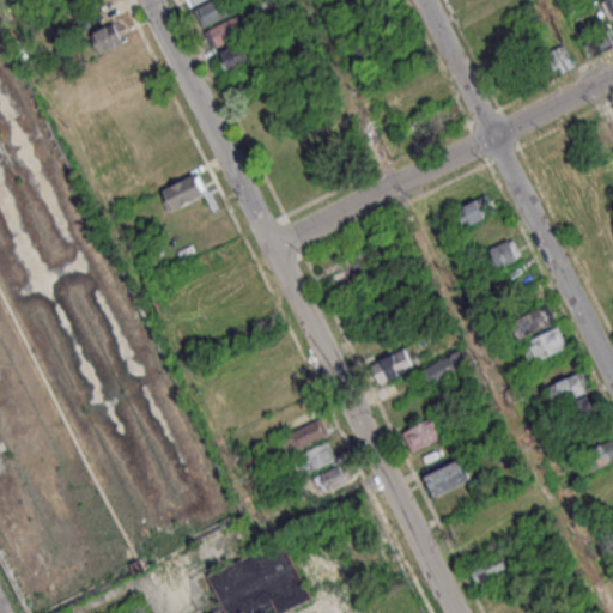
[(204,26),(230,13),(224,0),(213,0),(195,8),(204,26)]
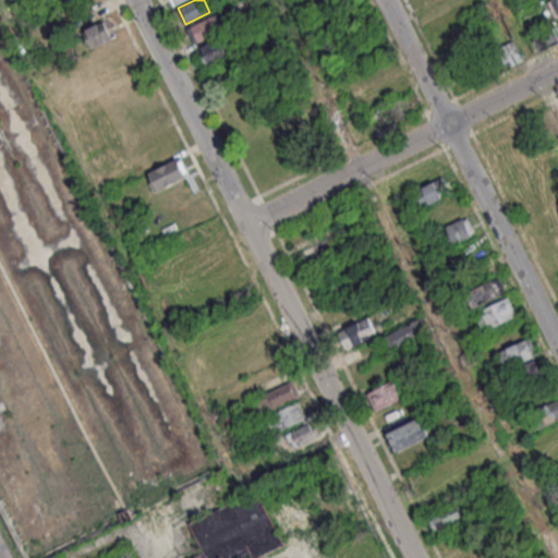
[(557,0),(547,0),(556,15),(557,14),(557,0)]
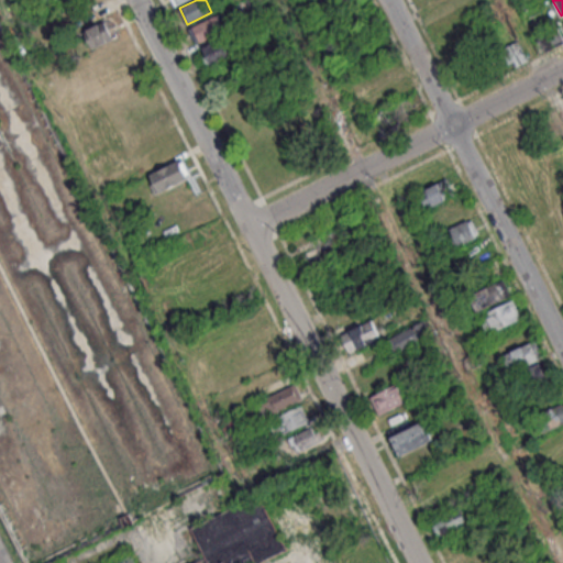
[(189,29),(197,43),(227,28),(219,13),(189,29)]
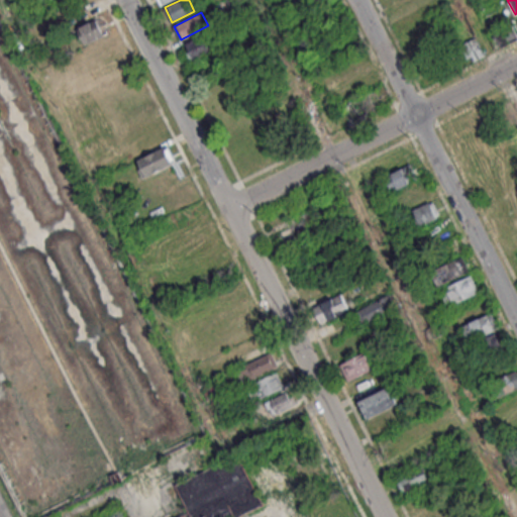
[(77,27),(84,43),(105,34),(98,18),(77,27)]
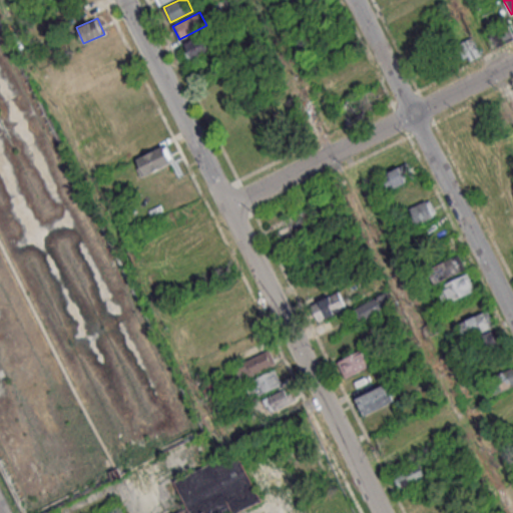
[(188,61),(210,51),(202,34),(181,44),(188,61)]
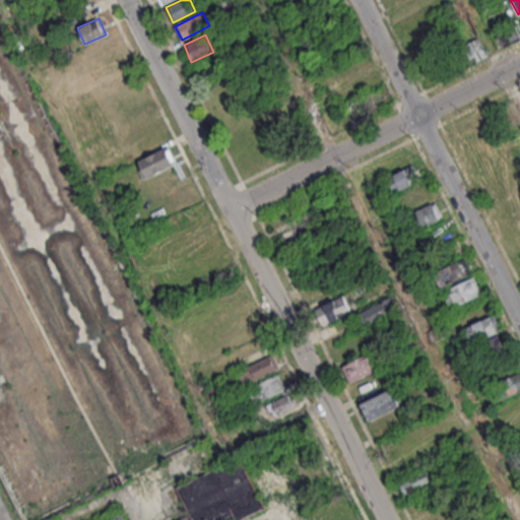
[(488,55),(478,38),(463,46),(473,63),(488,55)]
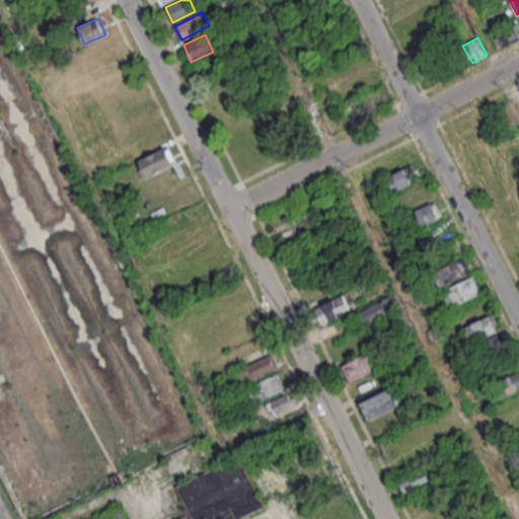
[(348,103),(355,120),(381,108),(374,92),(348,103)]
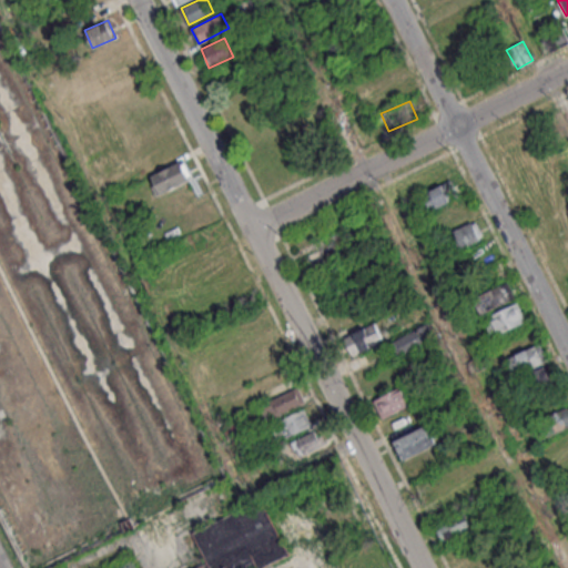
[(149,174),(154,194),(192,181),(185,162),(149,174)]
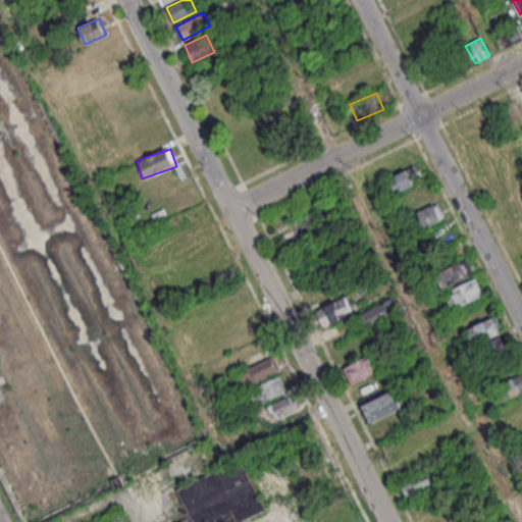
[(388,178),(397,194),(424,178),(416,163),(388,178)]
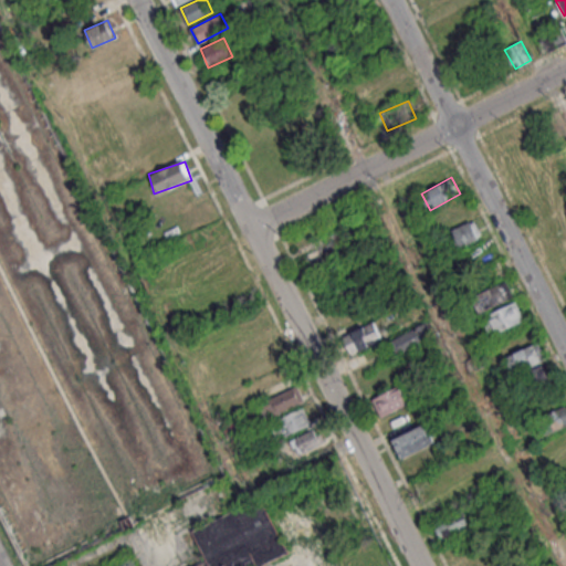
[(450,230),(458,247),(481,237),(474,220),(450,230)]
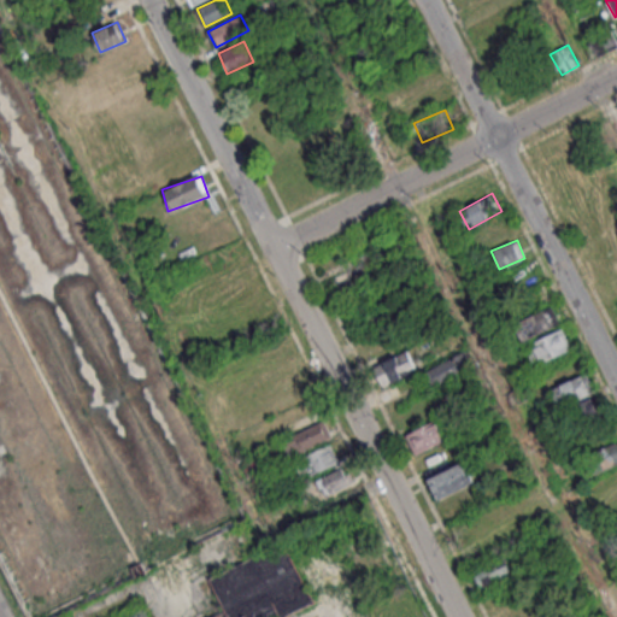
[(560,323),(552,305),(515,323),(523,341),(560,323)]
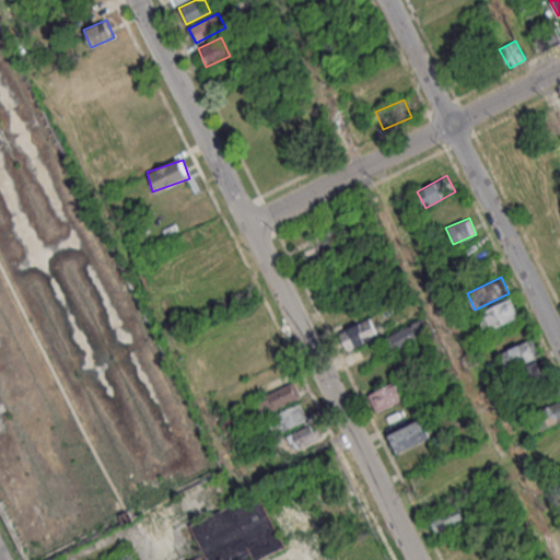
[(325,289),(333,304),(352,294),(346,279),(325,289)]
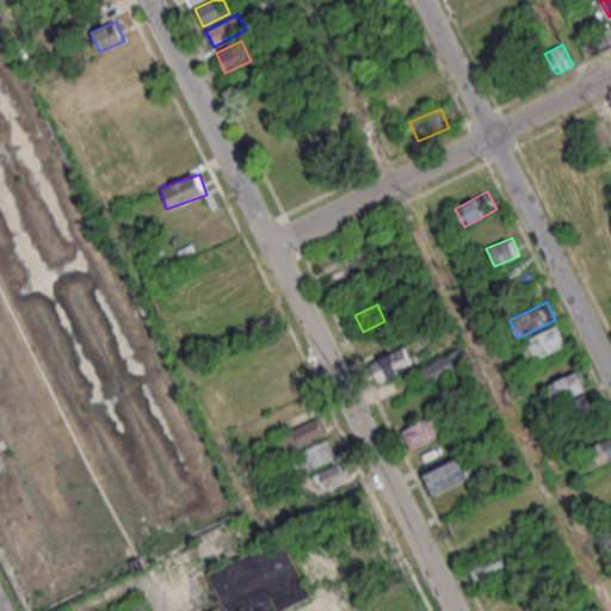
[(530,363),(567,344),(557,325),(520,344),(530,363)]
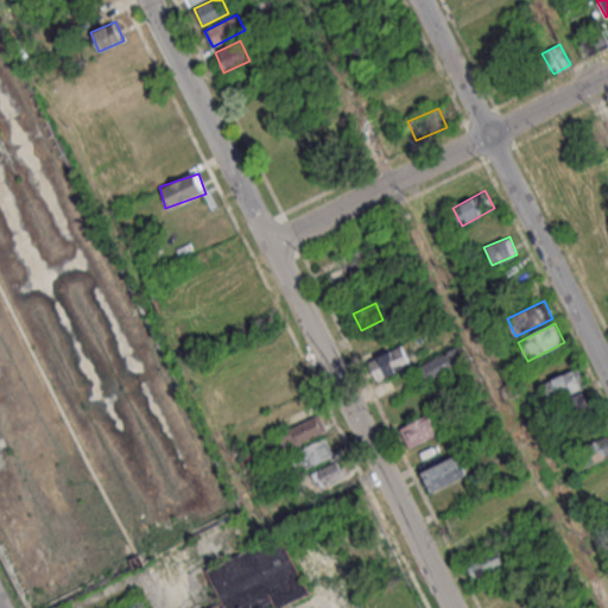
[(378,380),(411,363),(401,344),(368,361),(378,380)]
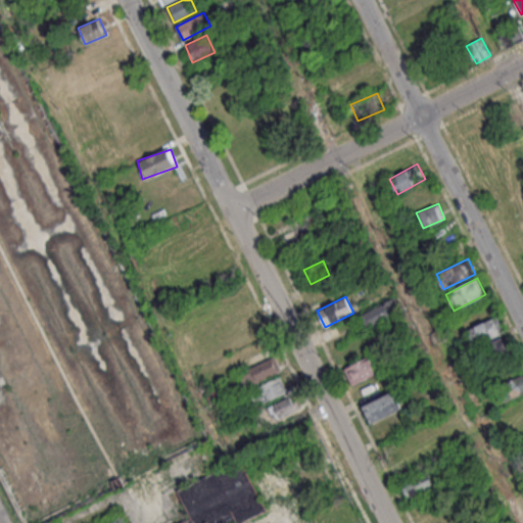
[(360,314),(366,327),(398,314),(392,299),(360,314)]
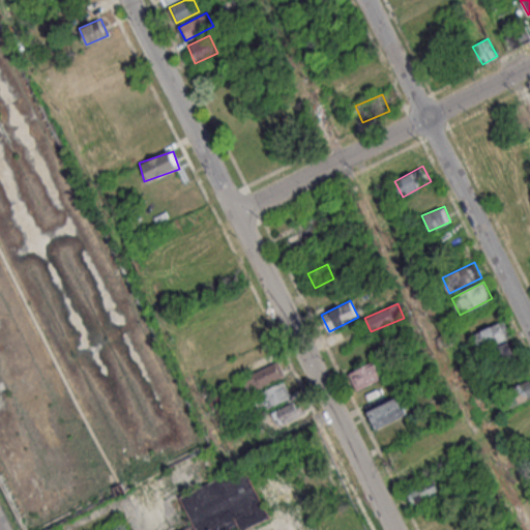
[(511,335),(503,320),(473,335),(481,351),(511,335)]
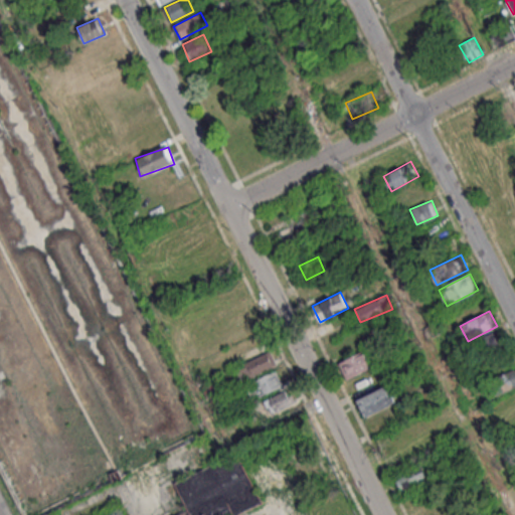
[(506,349),(499,331),(478,339),(485,357),(506,349)]
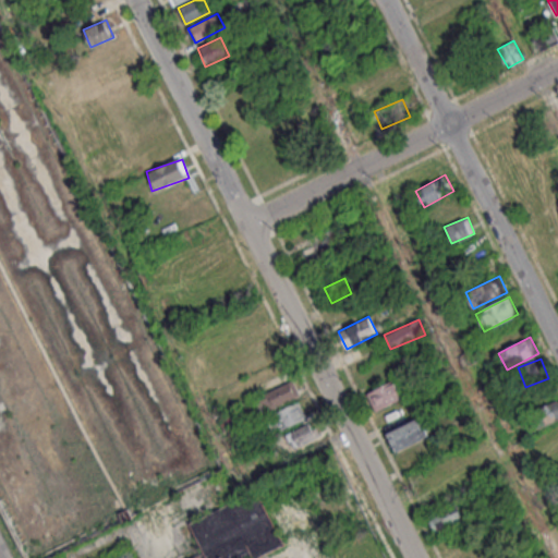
[(375,411),(403,397),(393,379),(366,393),(375,411)]
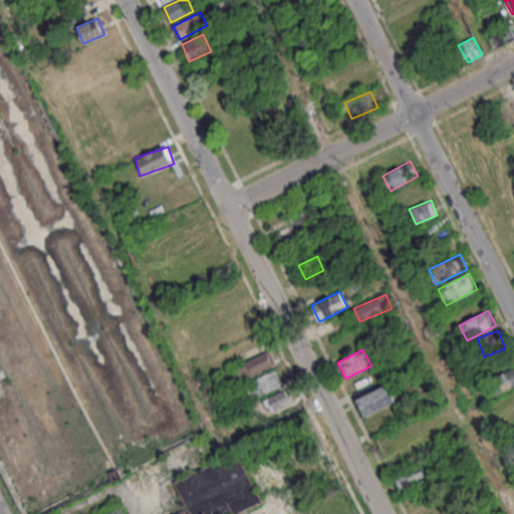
[(276,363),(269,350),(234,367),(241,381),(276,363)]
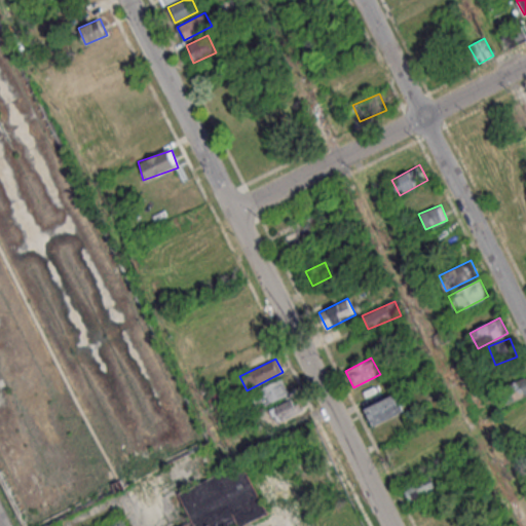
[(290,392),(282,377),(251,395),(259,410),(290,392)]
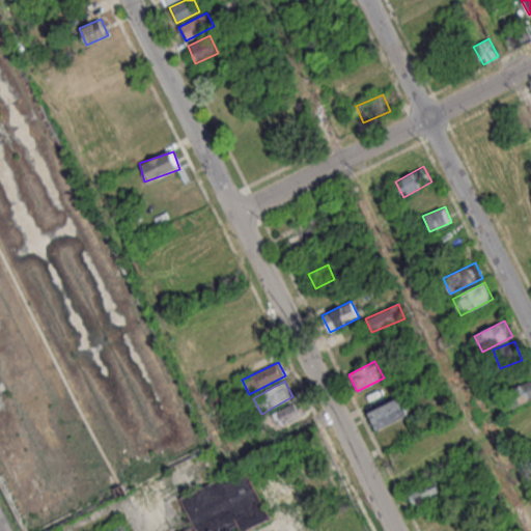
[(530,398),(530,381),(503,392),(509,408),(530,398)]
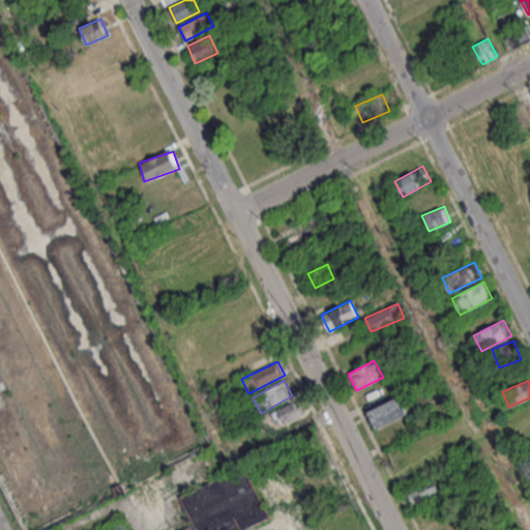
[(367,409),(375,428),(407,415),(401,398),(367,409)]
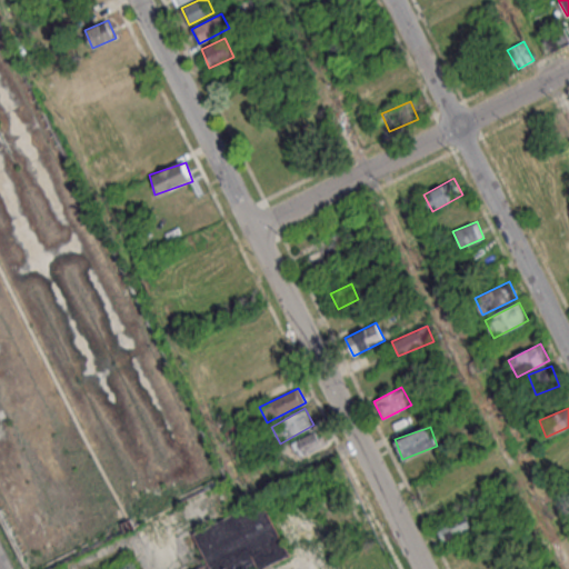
[(291,443),(300,458),(325,445),(316,430),(291,443)]
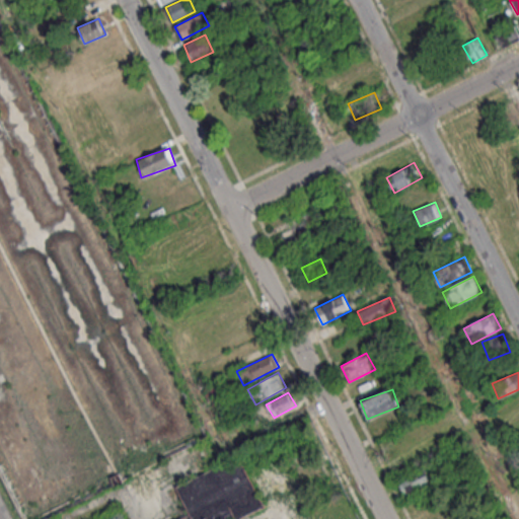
[(176,484),(189,515),(177,518),(244,518),(264,512),(242,458),(176,484)]
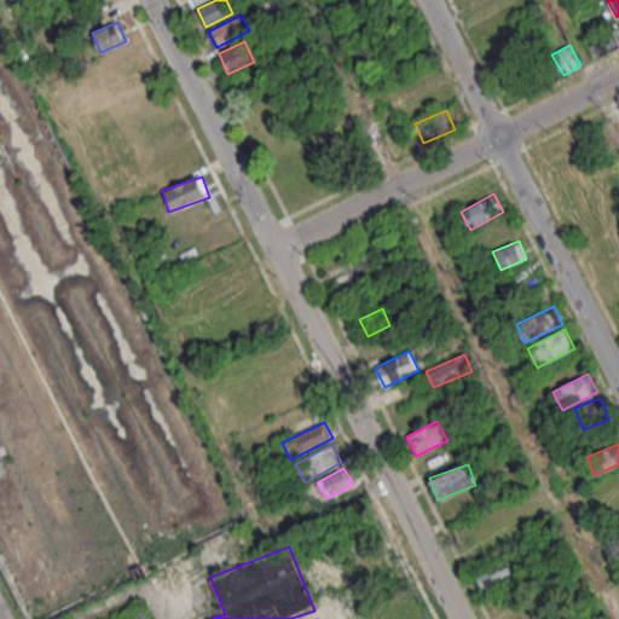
[(473,571),(481,590),(514,577),(507,557),(473,571)]
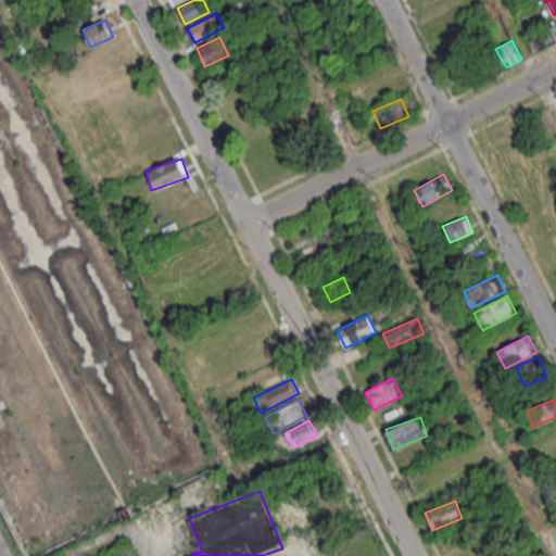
[(134,555),(129,546),(110,555),(134,555)]
